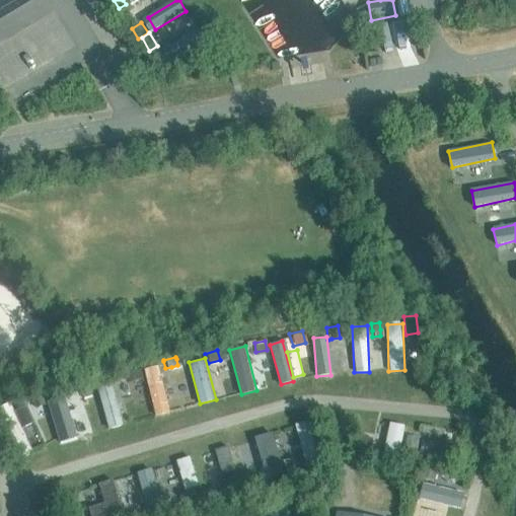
[(152,417),(168,415),(162,366),(146,368),(152,417)]
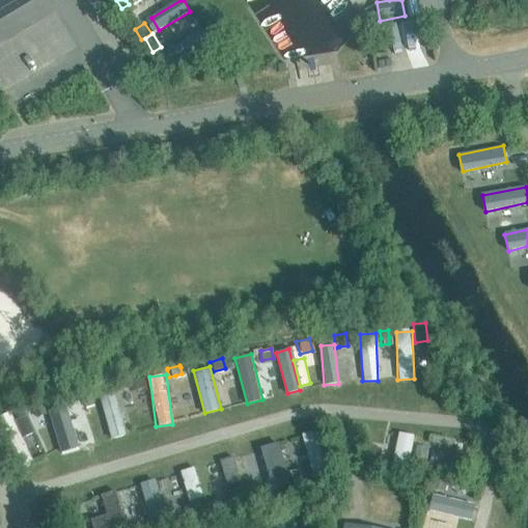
[(127,381),(129,388),(129,390),(141,387),(143,386),(141,377),(127,381)]
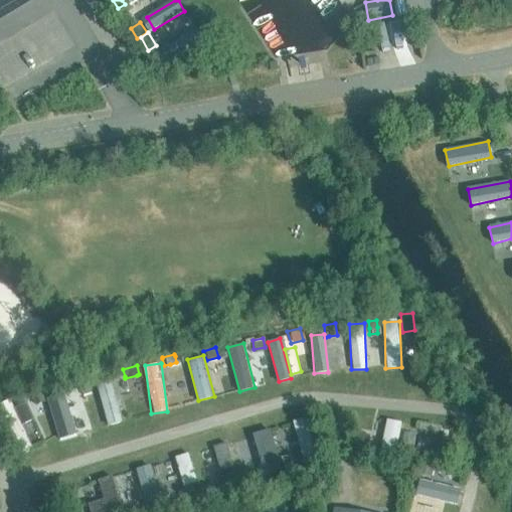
[(112,378),(97,382),(108,425),(123,421),(112,378)]
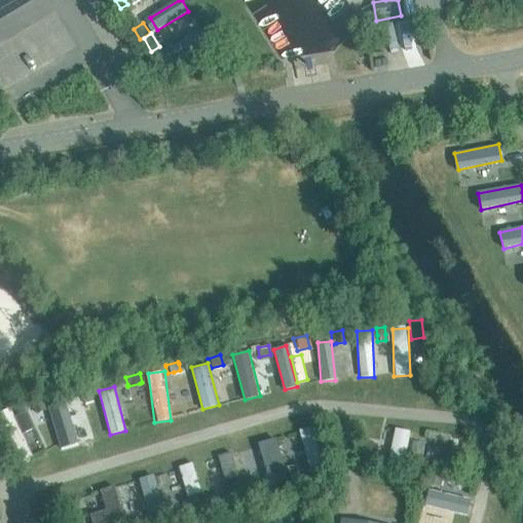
[(88,391),(80,394),(82,402),(90,400),(88,391)]
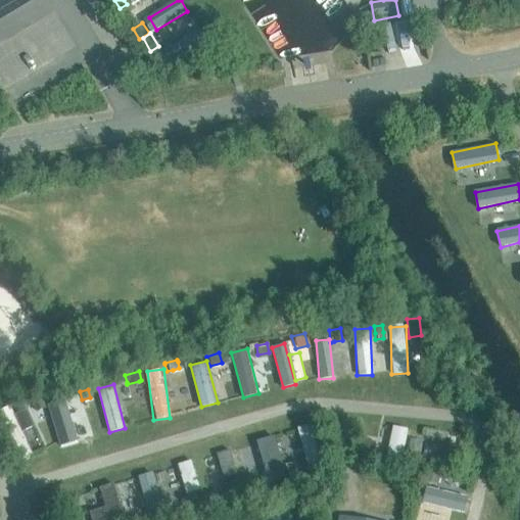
[(29,398),(30,399),(34,410),(42,406),(39,398),(37,394),(29,398)]
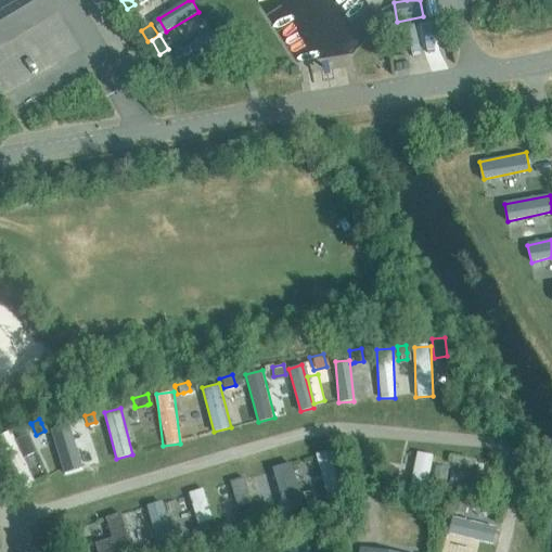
[(61,473),(81,470),(74,425),(53,429),(61,473)]
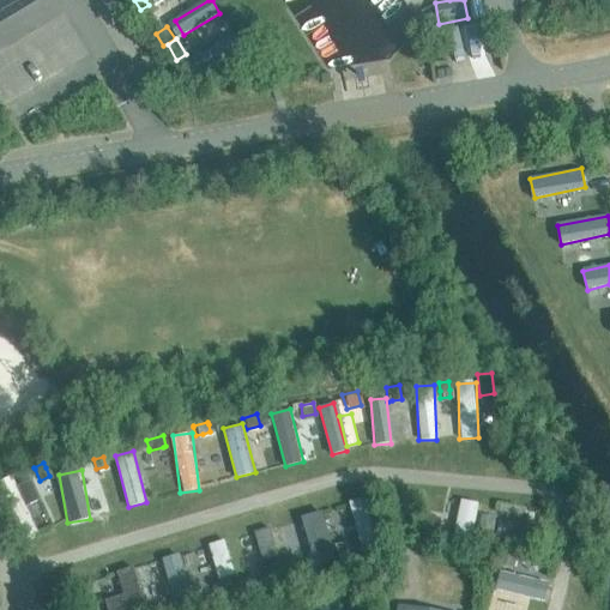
[(28,478),(13,485),(8,475),(0,478),(0,495),(19,537),(35,531),(23,505),(36,499),(28,478)]
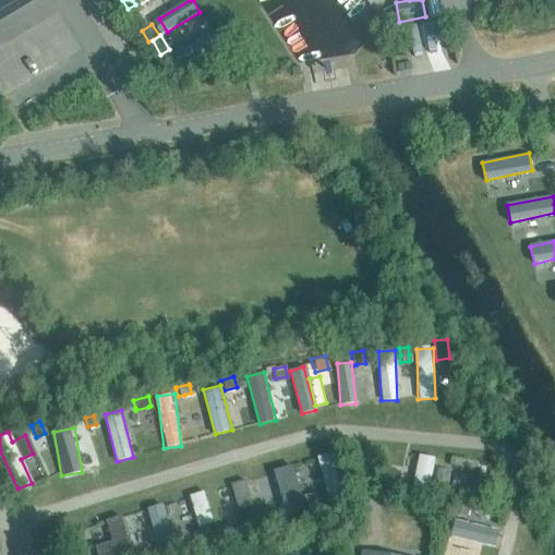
[(316,457),(329,502),(345,497),(332,453),(316,457)]
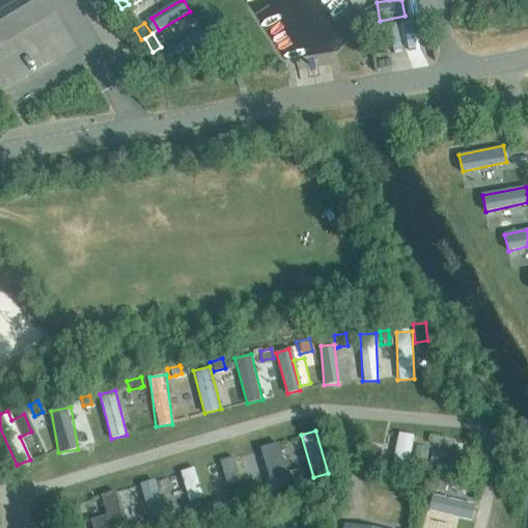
[(398,432),(390,469),(407,472),(415,435),(398,432)]
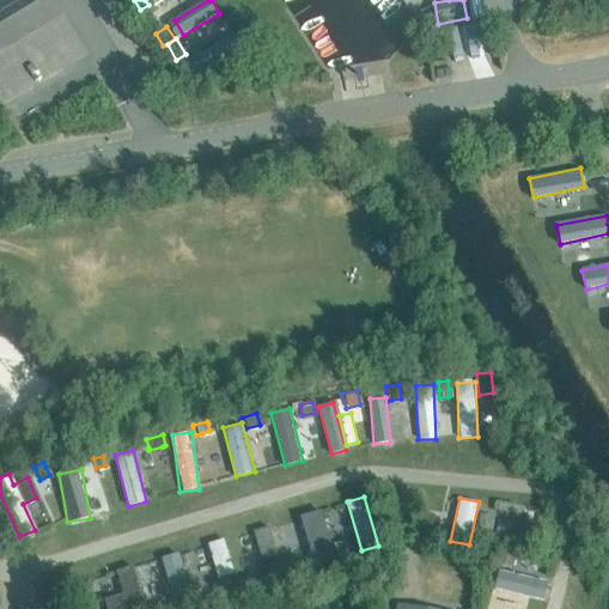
[(311,561),(333,555),(318,509),(297,515),(311,561)]
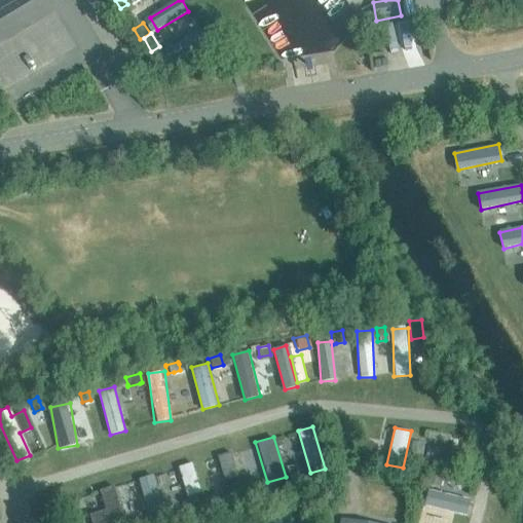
[(420,441),(414,439),(411,451),(423,453),(426,442),(420,441)]
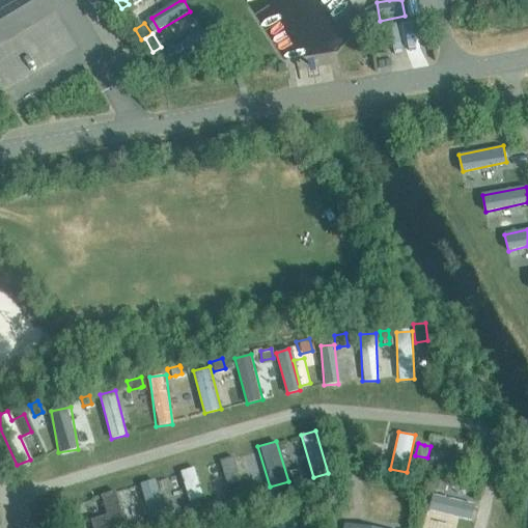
[(365,444),(363,455),(377,457),(377,454),(379,447),(365,444)]
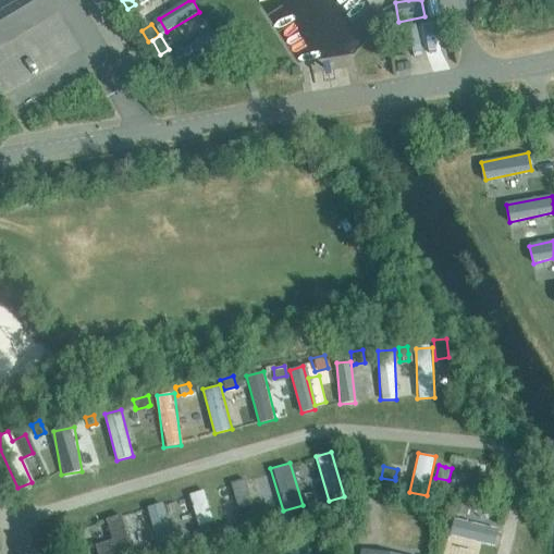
[(452,466),(452,490),(489,491),(489,466),(452,466)]
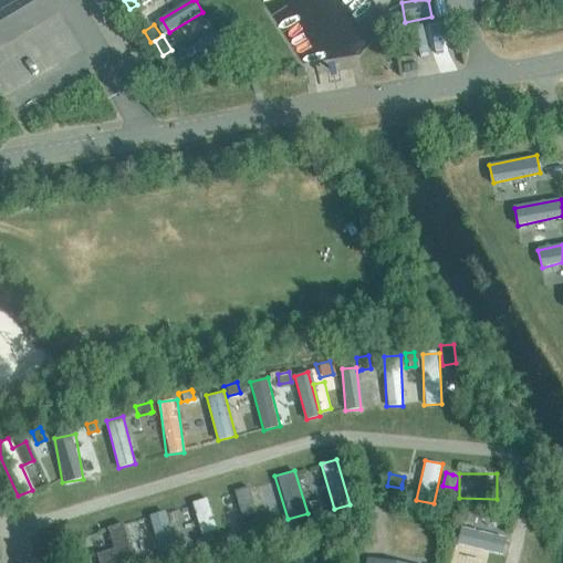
[(208,498),(193,501),(201,534),(217,531),(208,498)]
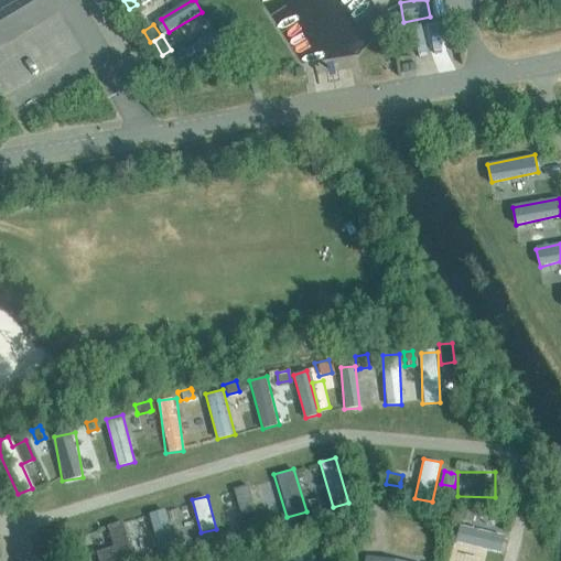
[(314,497),(305,499),(308,509),(317,506),(314,497)]
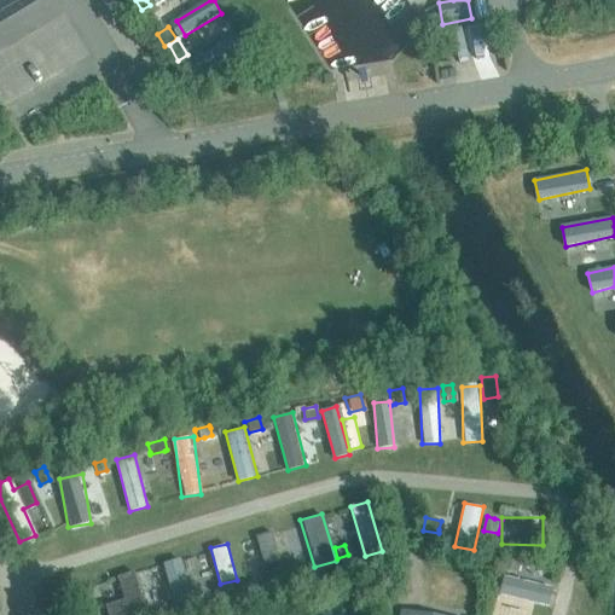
[(517,560),(499,556),(497,567),(504,569),(515,572),(515,569),(517,560)]
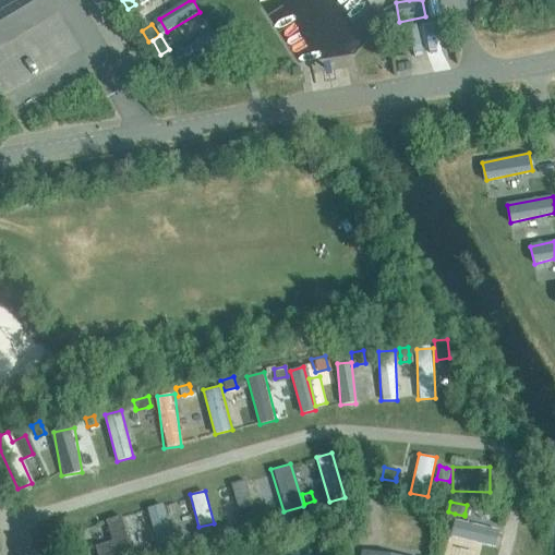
[(143,509),(156,552),(176,546),(163,504),(143,509)]
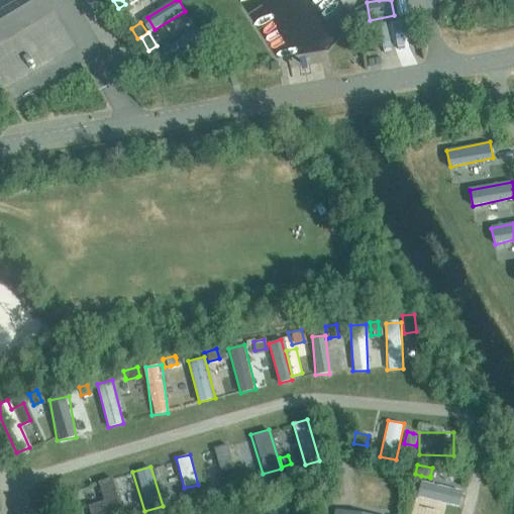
[(242,469),(234,471),(236,481),(245,479),(242,469)]
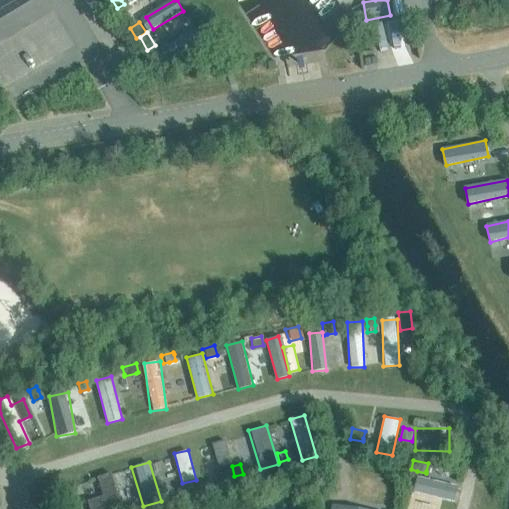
[(214,484),(215,487),(228,484),(227,480),(225,475),(212,478),(214,484)]
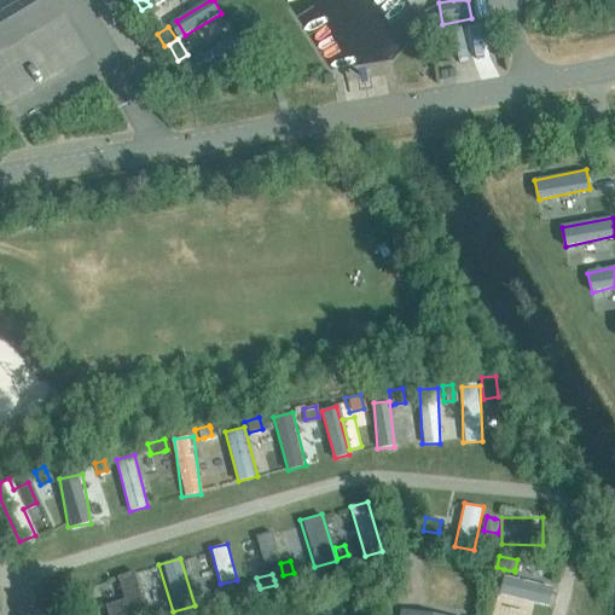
[(549,605),(553,589),(508,576),(503,593),(549,605)]
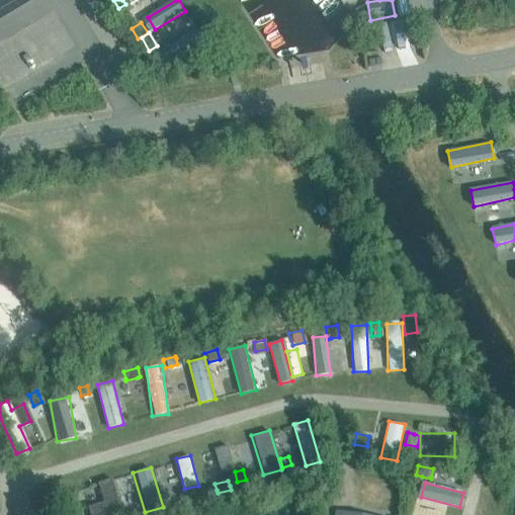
[(283,514),(296,514),(297,514),(298,502),(283,501),(283,514)]
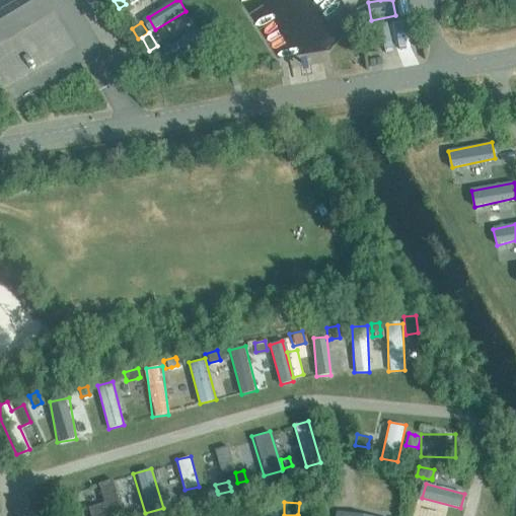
[(175,503),(164,507),(166,514),(172,513),(178,511),(175,503)]
